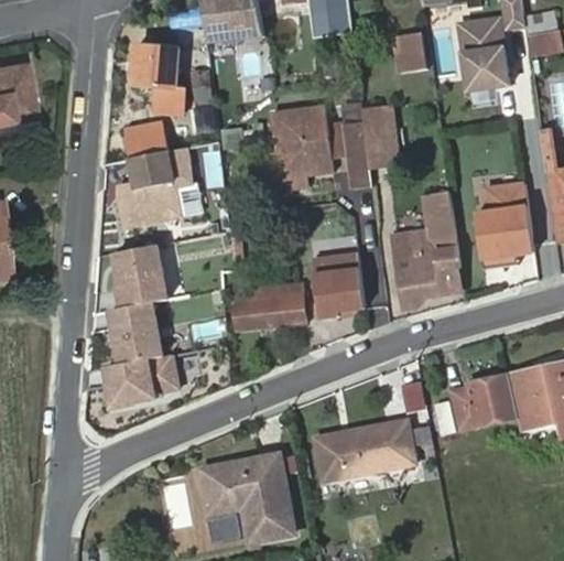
[(204,0),(209,35),(227,32),(264,29),(259,0),(204,0)]
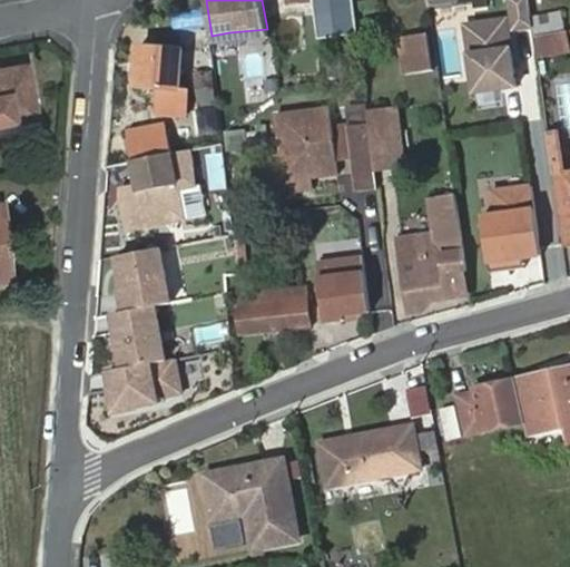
[(317,0),(318,9),(330,7),(354,5),(353,0),(317,0)]
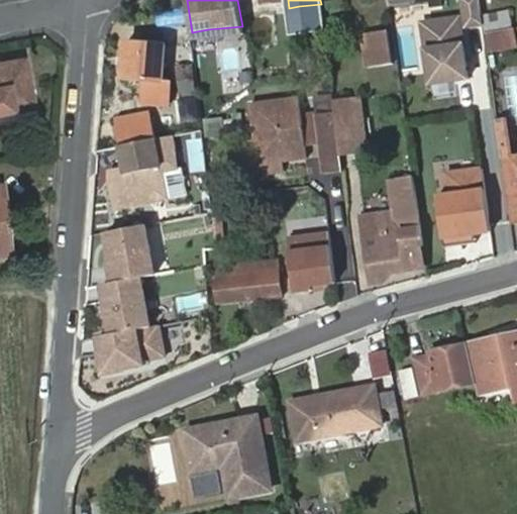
[(459,0),(463,25),(482,23),(478,0),(459,0)]
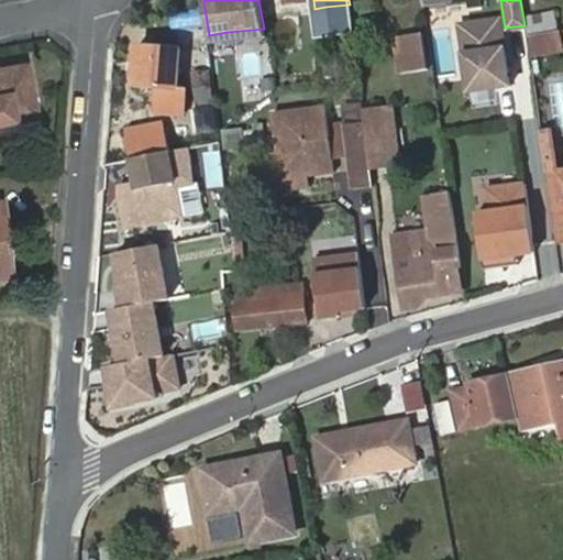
[(350,4),(326,7),(327,21),(352,18),(350,4)]
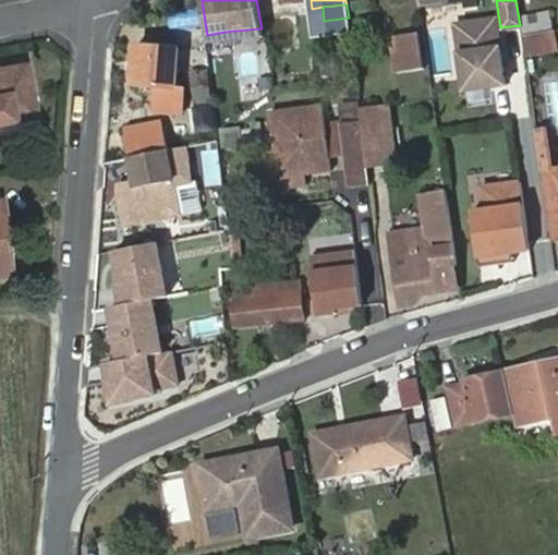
[(526,53),(557,49),(552,8),(520,12),(526,53)]
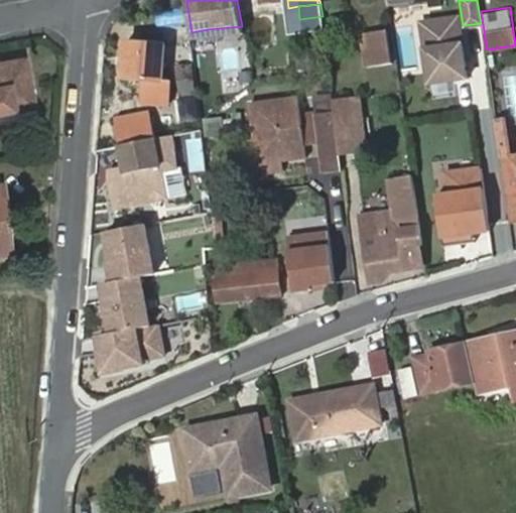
[(468,77),(459,16),(422,21),(430,83),(468,77)]
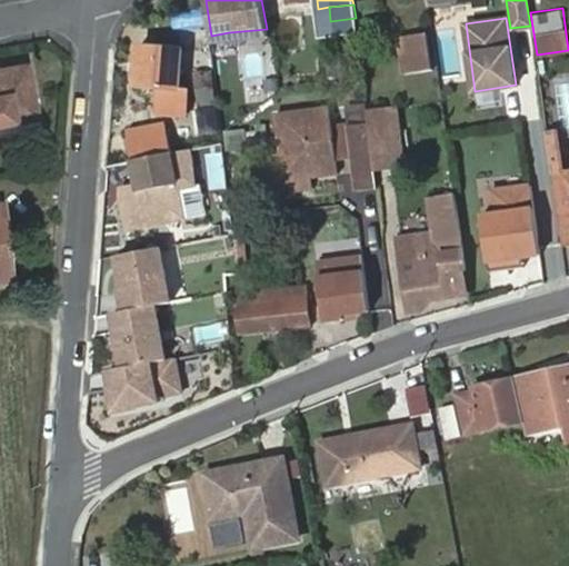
[(229,32),(229,39),(269,35),(267,29),(229,32)]
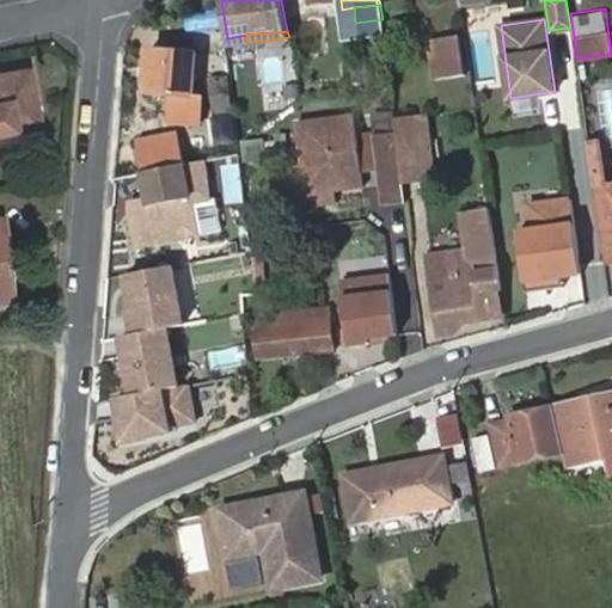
[(427,41),(430,75),(463,72),(458,36),(427,41)]
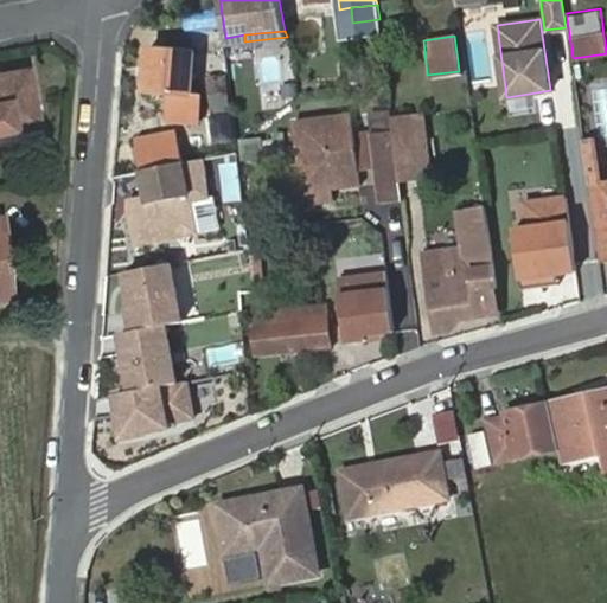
[(147,46),(144,89),(190,92),(193,51),(147,46)]
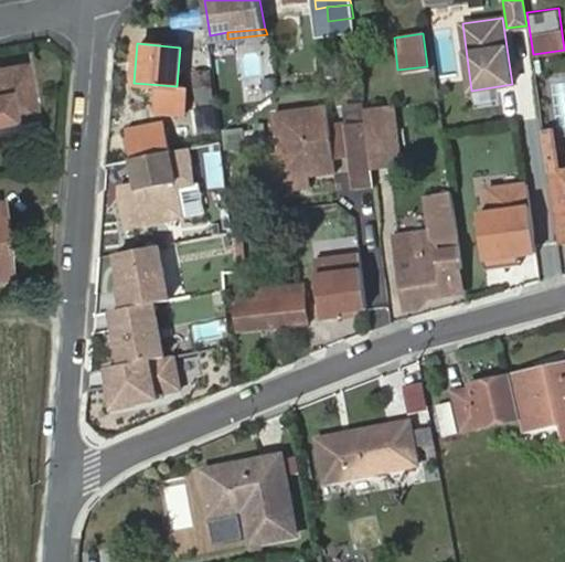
[(0,65),(0,118),(35,113),(25,61),(0,65)]
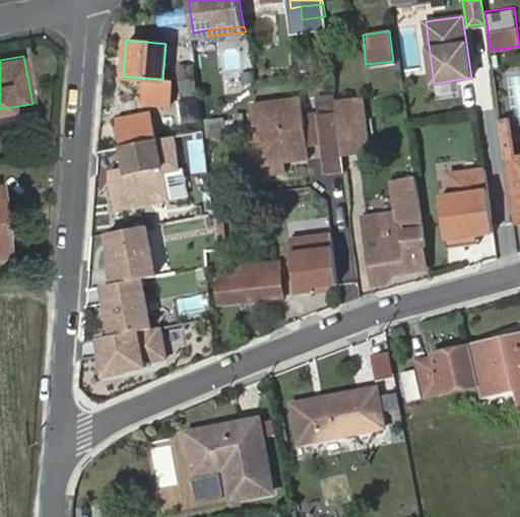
[(120,144),(146,139),(137,95),(107,103),(115,145),(120,144)]
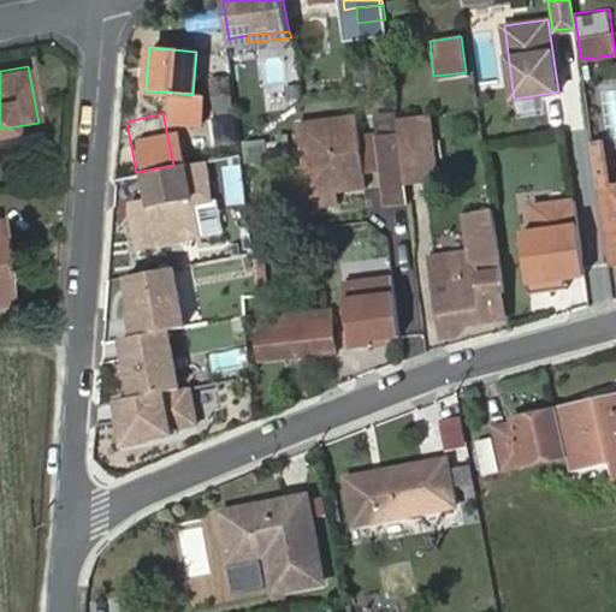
[(234,113),(213,114),(214,140),(235,138),(234,113)]
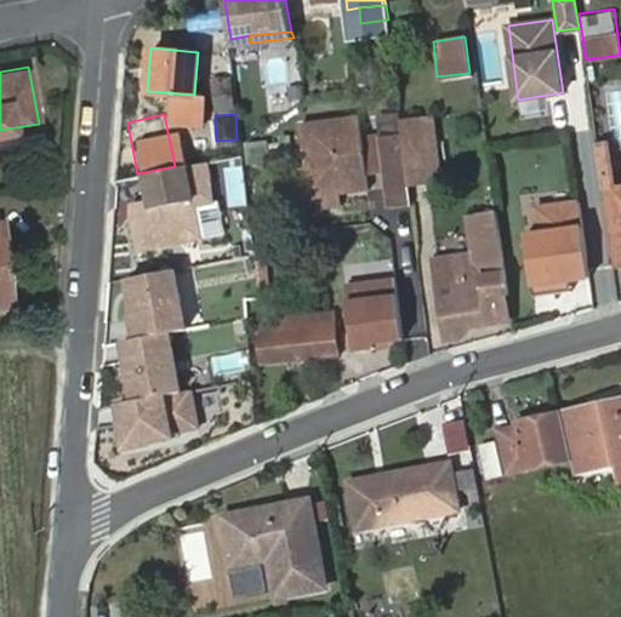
[(429,114),(400,118),(403,133),(408,173),(409,180),(409,182),(439,178),(429,114)]
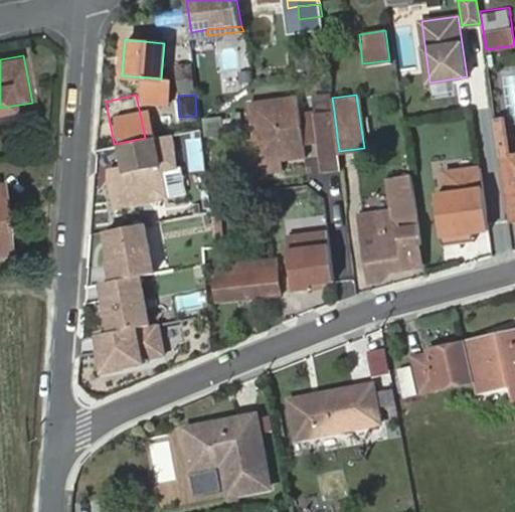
[(249,102),(253,139),(256,160),(280,157),(304,155),(302,144),(300,122),(296,96),(249,102)]
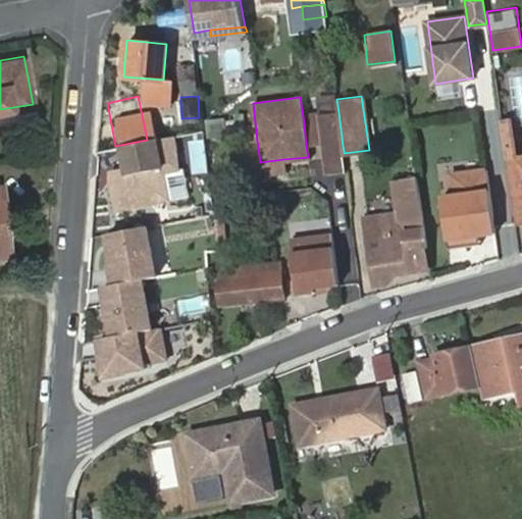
[(318,110),(302,112),(304,123),(306,146),(323,143),(319,114),(318,110)]
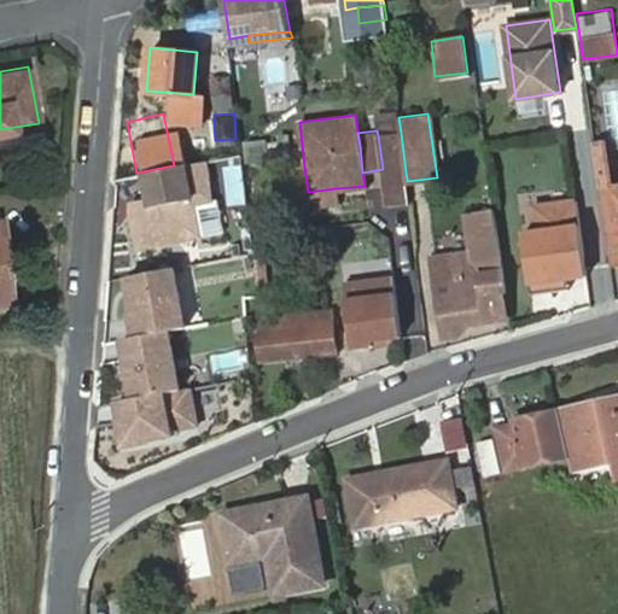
[(406,173),(401,133),(378,135),(383,169),(383,175),(406,173)]
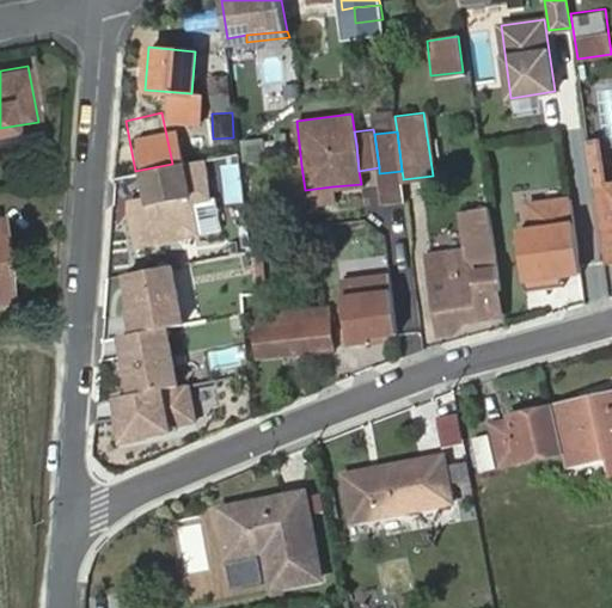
[(245,161),(264,159),(261,135),(242,137),(245,161)]
